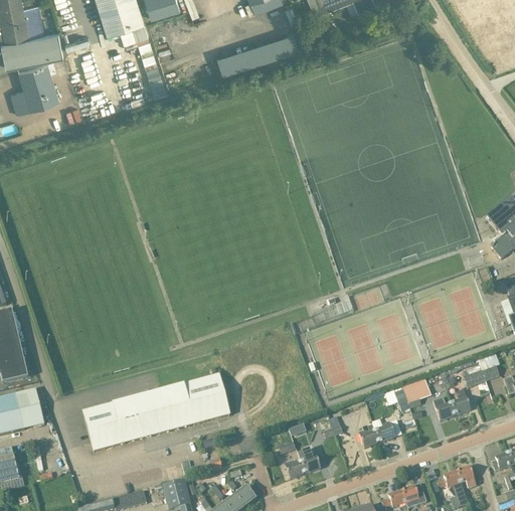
[(5,64),(55,54),(62,53),(58,28),(44,31),(37,1),(22,4),(21,0),(0,0),(0,16),(3,29),(1,29),(2,36),(4,36),(5,39),(1,40),(5,64)]
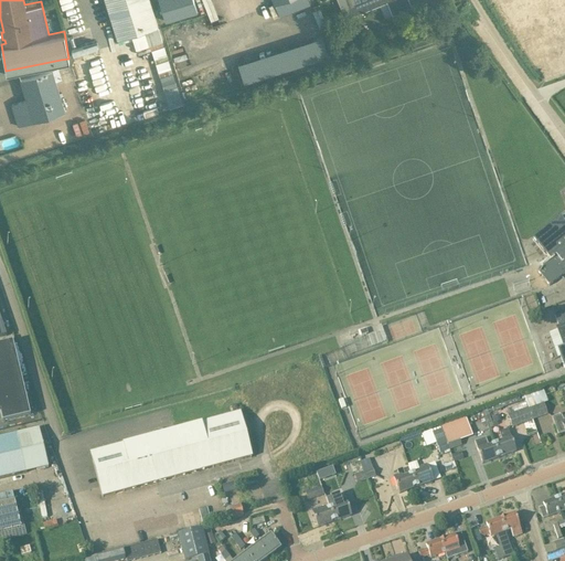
[(105,0),(117,35),(158,23),(149,0),(105,0)]
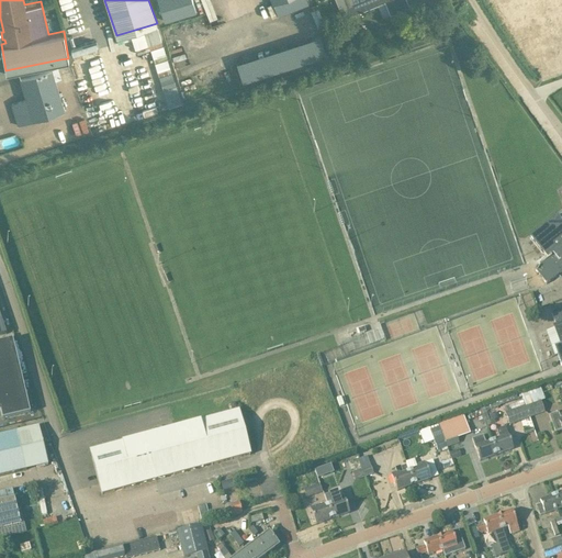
[(195,8),(192,0),(158,0),(164,18),(195,8)]
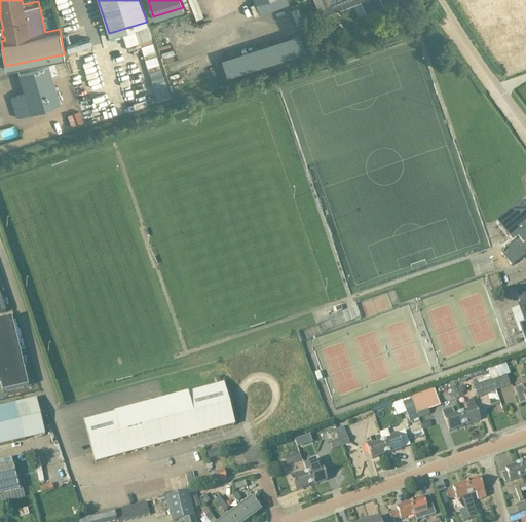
[(196,0),(190,2),(192,7),(196,15),(202,13),(196,0)]
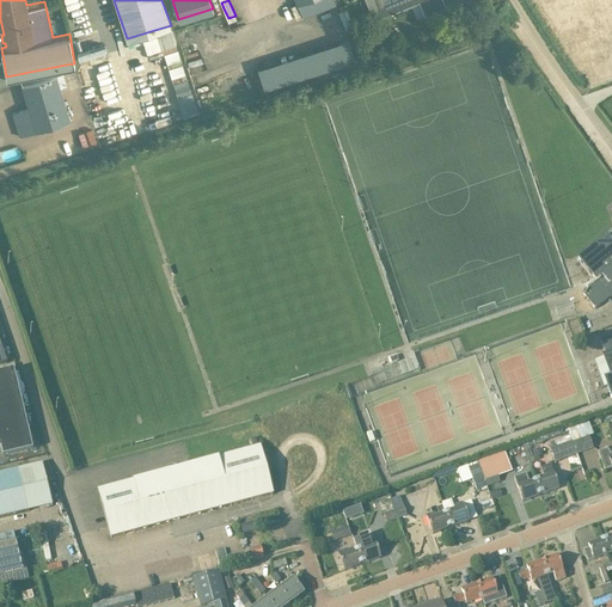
[(367,0),(373,16),(412,0),(420,0),(424,12),(446,2),(445,0),(367,0)]
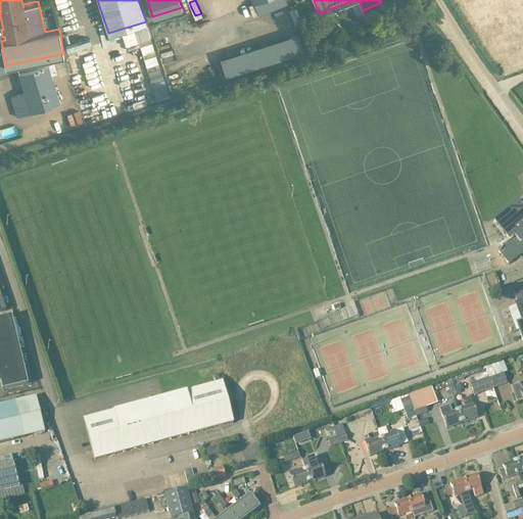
[(318,35),(327,31),(323,21),(320,22),(319,19),(312,21),(318,35)]
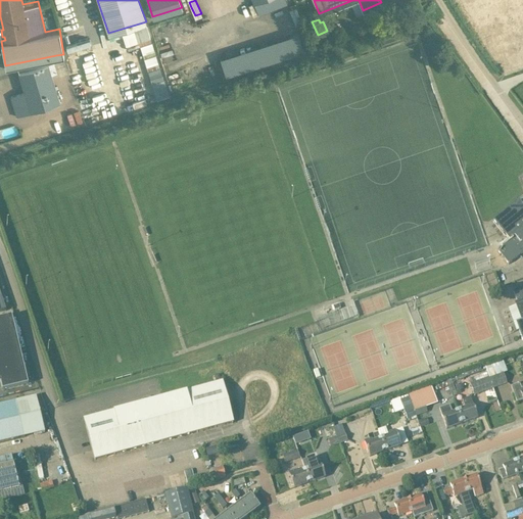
[(295,30),(217,51),(222,69),(300,48),(295,30)]
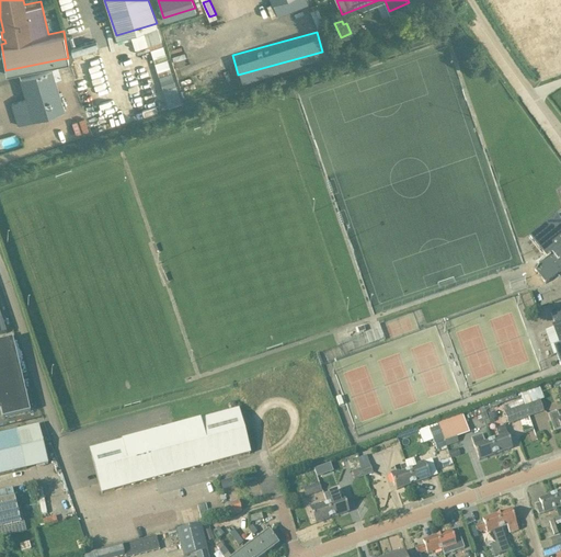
[(68,44),(72,56),(98,47),(93,35),(68,44)]
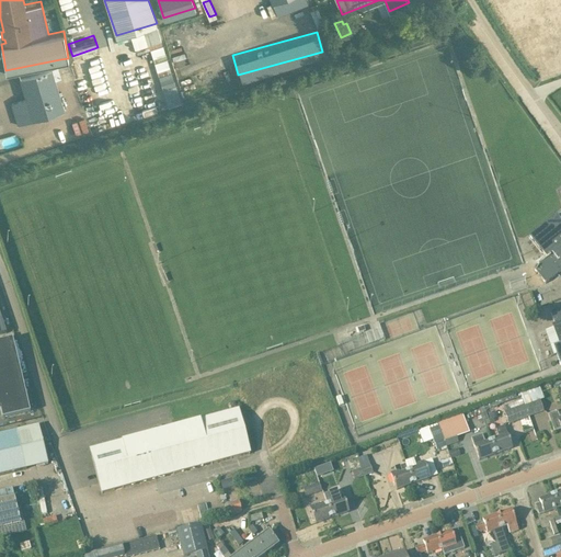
[(78,93),(92,90),(86,63),(71,66),(78,93)]
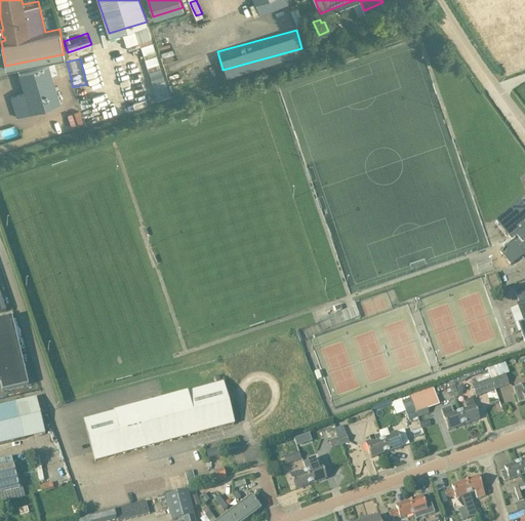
[(10,93),(16,113),(59,99),(48,61),(18,70),(25,89),(10,93)]
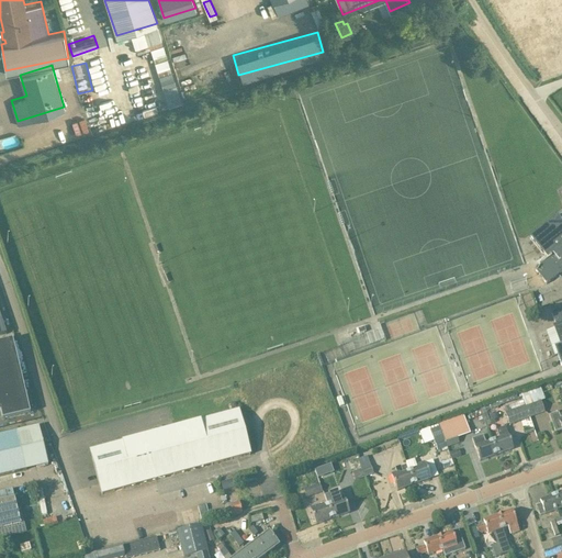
[(561,212),(559,215),(557,213),(529,235),(542,250),(535,257),(539,263),(535,266),(547,281),(561,268),(561,212)]
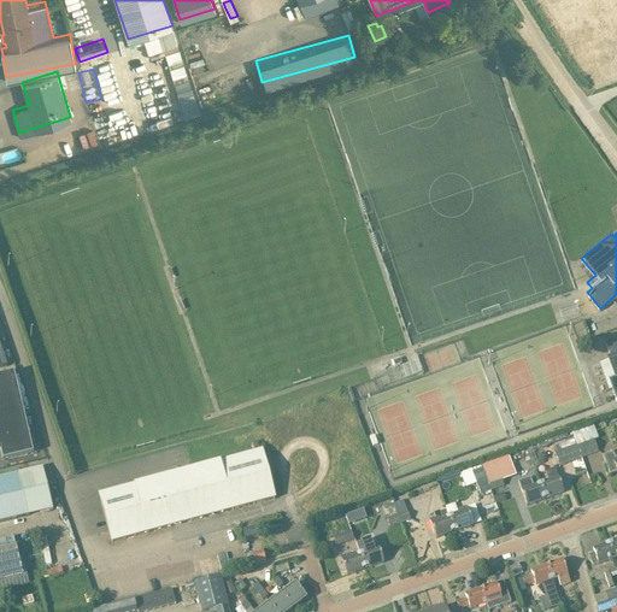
[(582,318),(573,319),(576,337),(586,336),(582,318)]
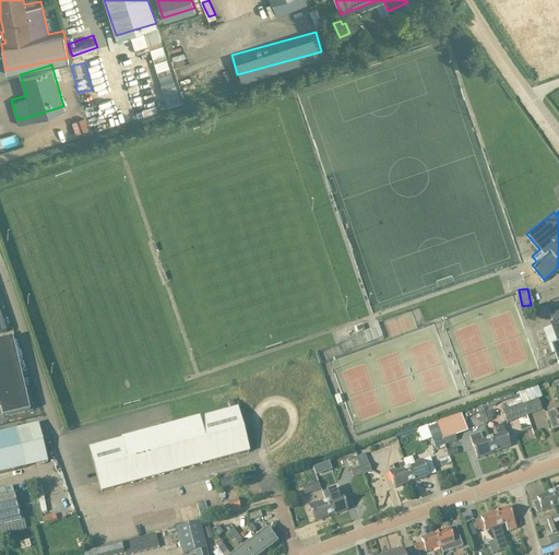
[(558,303),(548,308),(551,319),(549,320),(556,339),(550,340),(558,361),(558,359),(558,303)]
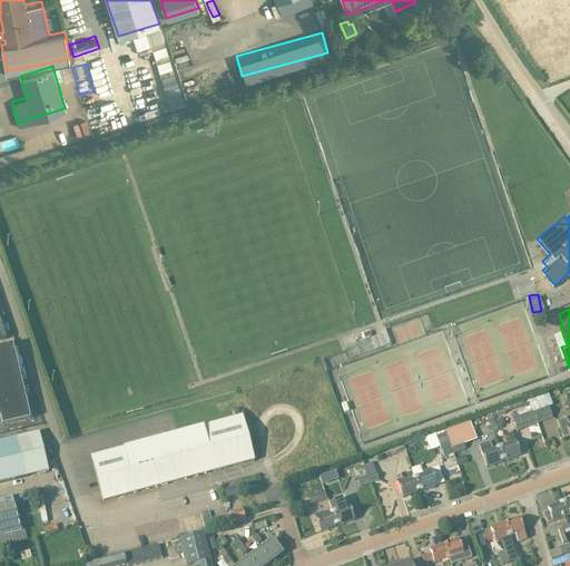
[(0,413),(1,413),(3,421),(31,415),(13,340),(0,342),(0,413)]
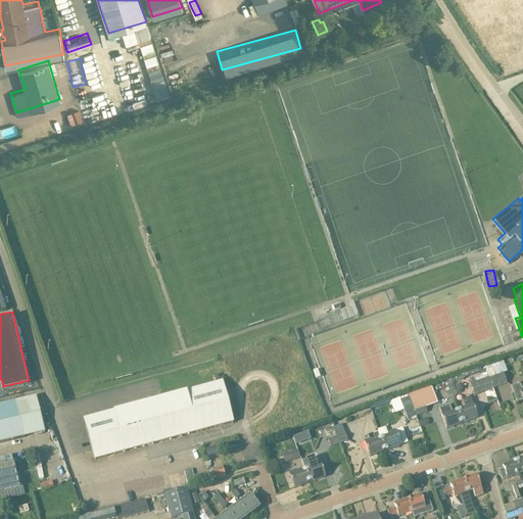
[(486,369),(492,385),(506,380),(503,371),(507,369),(503,356),(484,363),(486,369)]
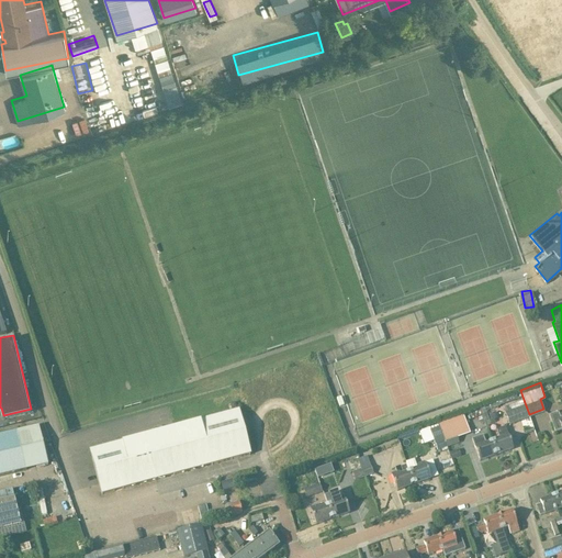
[(516,391),(496,399),(497,404),(517,397),(516,391)]
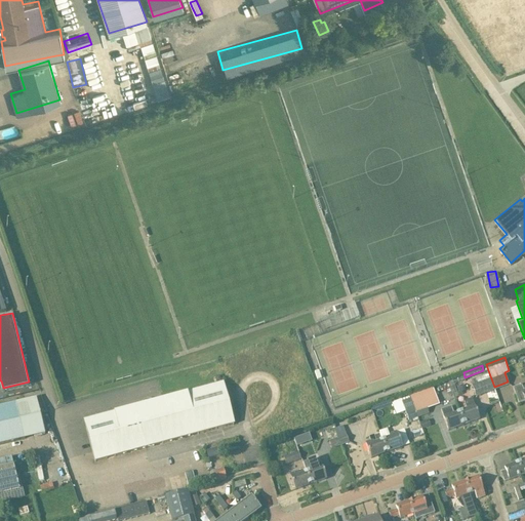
[(473,382),(471,383),(476,394),(494,387),(488,370),(471,376),(473,382)]
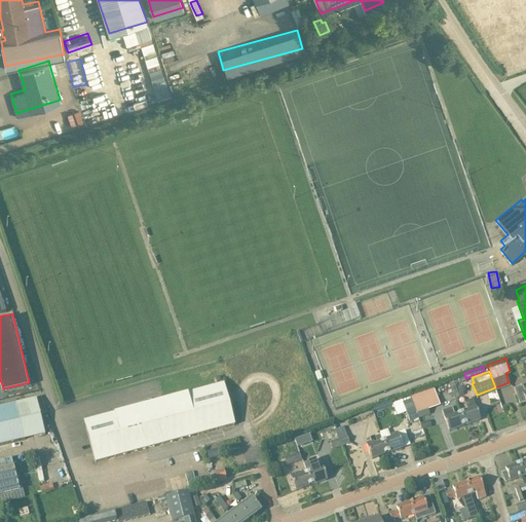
[(464,373),(457,376),(458,380),(459,381),(466,379),(464,373)]
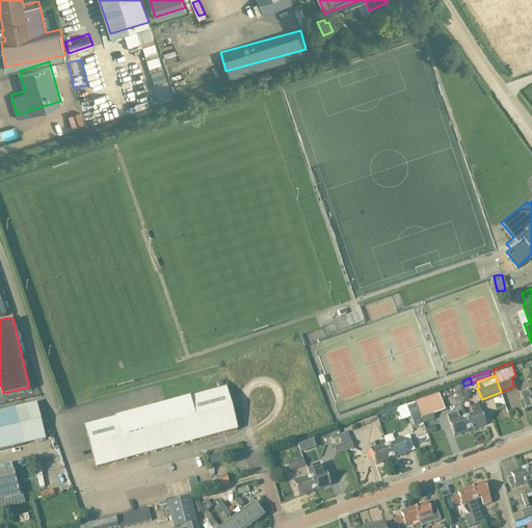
[(85,423),(97,465),(237,426),(229,395),(225,385),(85,423)]
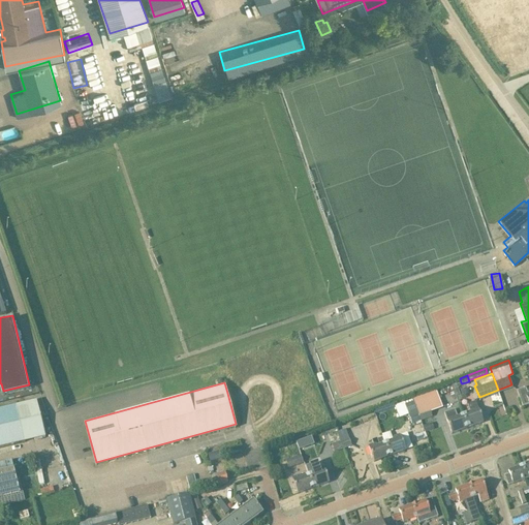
[(528,402),(528,389),(527,390),(525,384),(517,388),(523,404),(528,401),(528,402)]
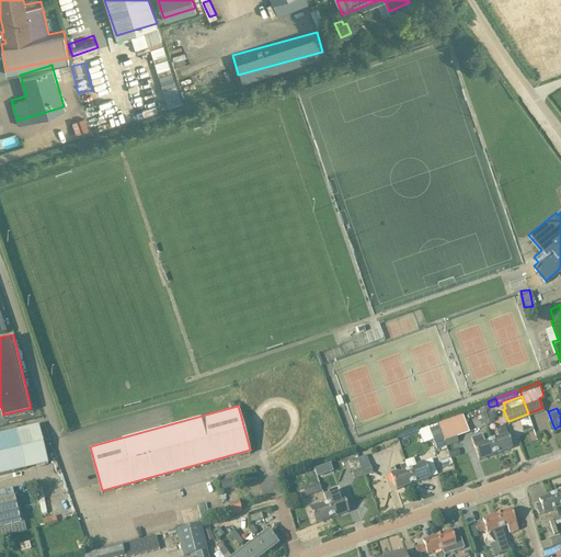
[(437,419),(441,427),(446,443),(458,439),(456,433),(469,429),(466,417),(462,410),(437,419)]
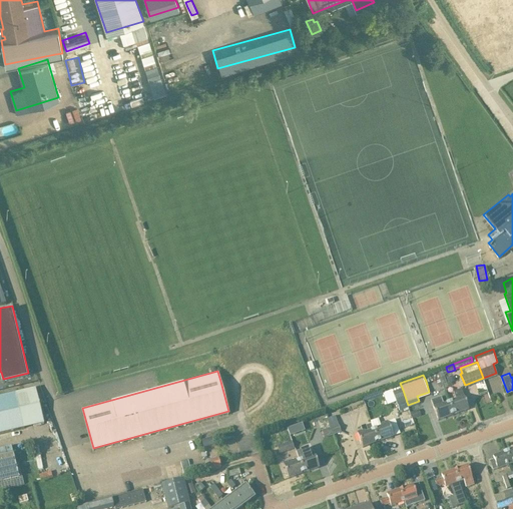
[(0,431),(23,426),(43,421),(35,386),(0,393),(0,431)]
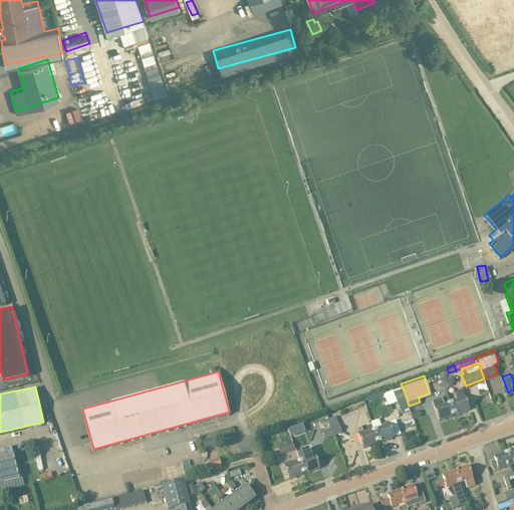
[(450,400),(454,413),(469,407),(462,388),(454,390),(457,398),(450,400)]
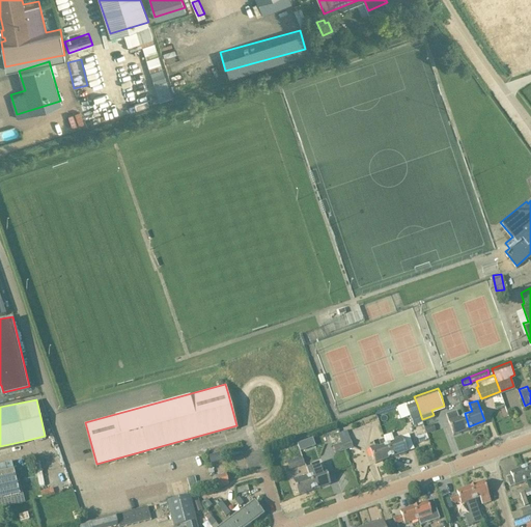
[(413,422),(422,419),(417,404),(408,407),(413,422)]
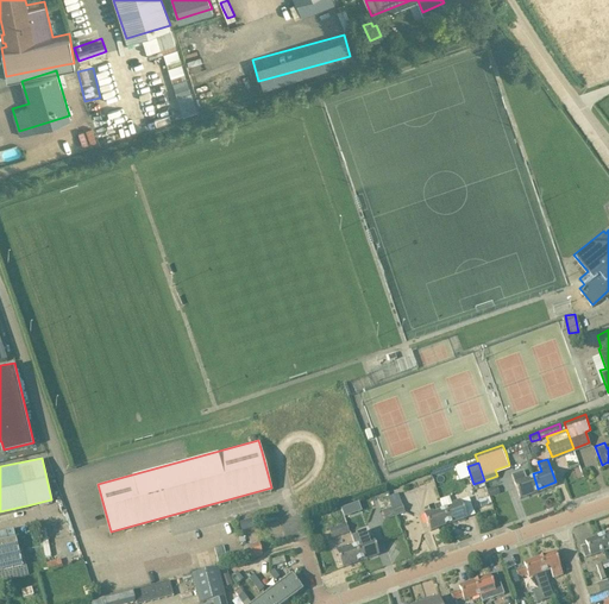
[(520,495),(538,489),(533,473),(527,476),(523,467),(512,472),(520,495)]
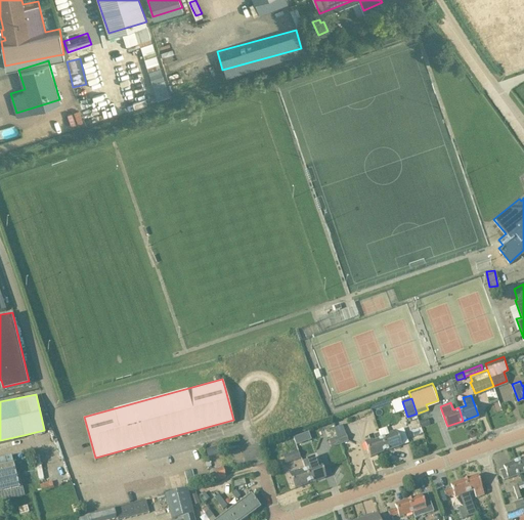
[(333,422),(338,434),(340,441),(348,438),(341,419),(333,422)]
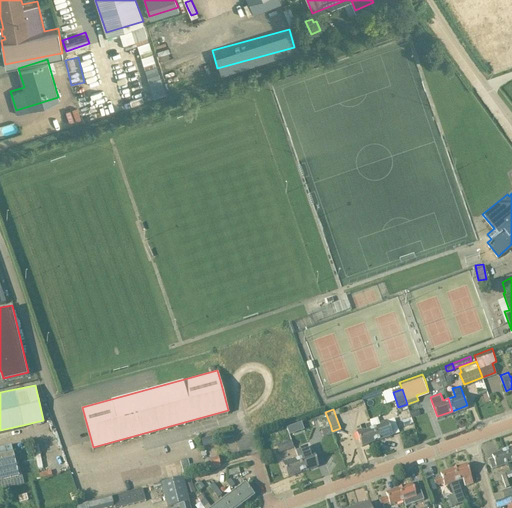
[(372,426),(377,438),(392,432),(387,417),(379,420),(380,423),(372,426)]
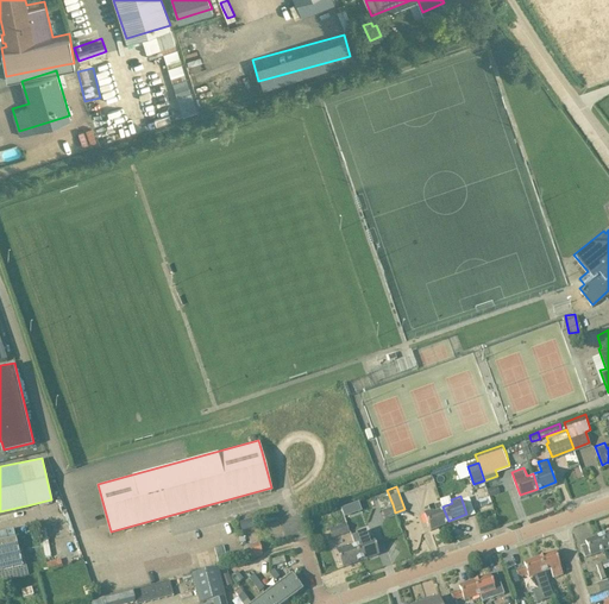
[(340,505),(344,514),(362,507),(358,498),(340,505)]
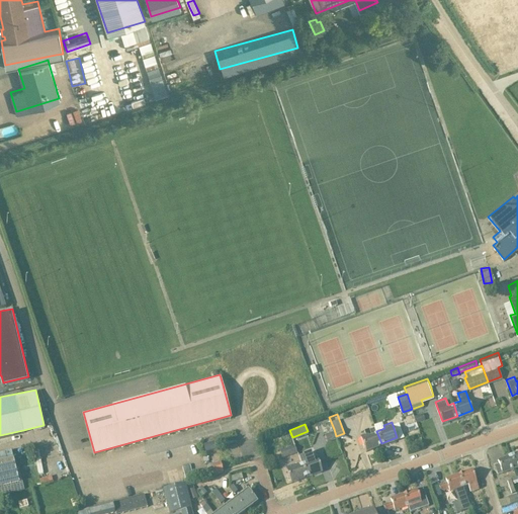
[(328,439),(336,436),(334,429),(330,431),(328,426),(323,428),(328,439)]
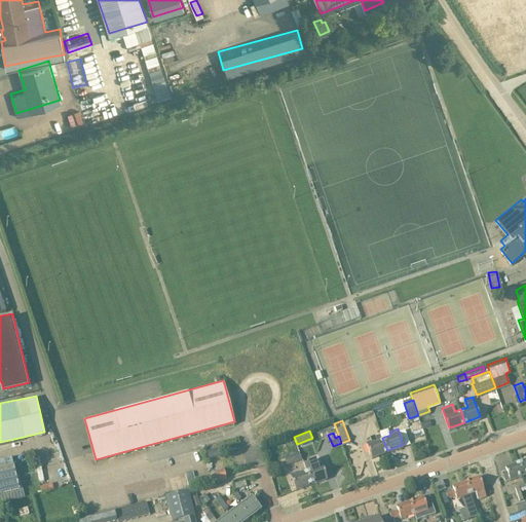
[(372,456),(387,450),(382,438),(377,440),(375,433),(369,435),(371,439),(366,440),(372,456)]
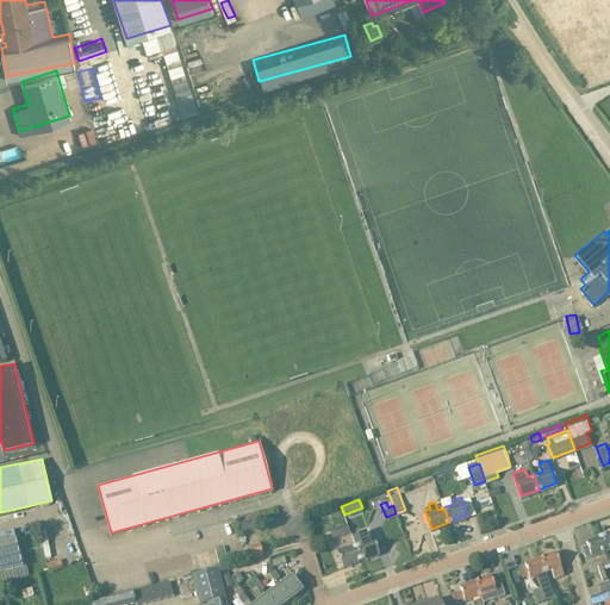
[(240,521),(242,529),(255,525),(253,517),(240,521)]
